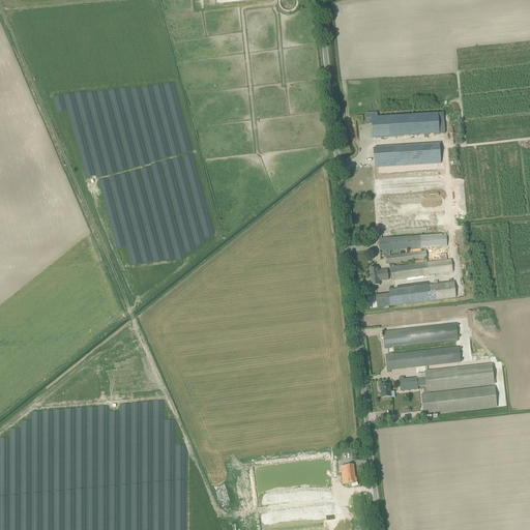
[(438,113),(377,117),(377,113),(365,113),(366,122),(369,122),(369,124),(371,124),(372,139),(413,136),(439,135),(439,126),(438,113)]
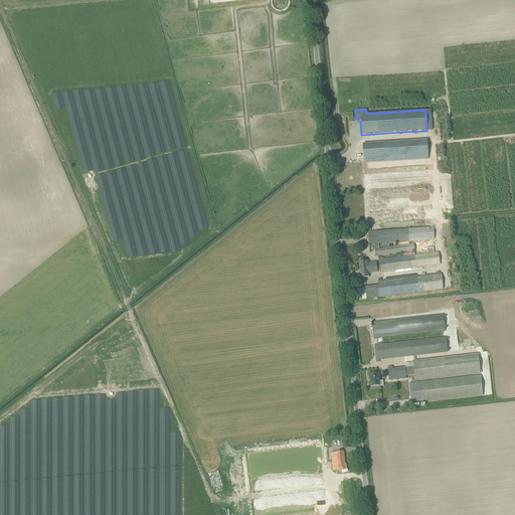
[(430,170),(364,174),(365,201),(388,200),(389,207),(432,205),(431,189),(373,192),(373,189),(430,186),(430,170)]
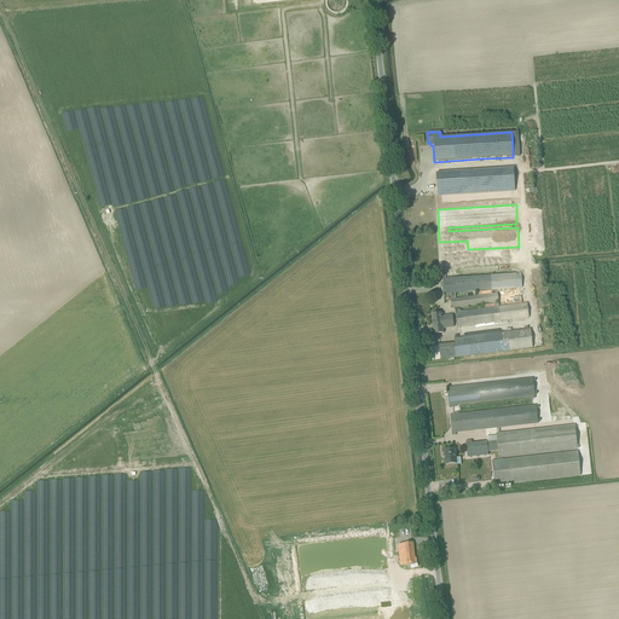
[(519,250),(440,254),(440,264),(444,264),(444,267),(462,266),(463,272),(520,270),(519,250)]
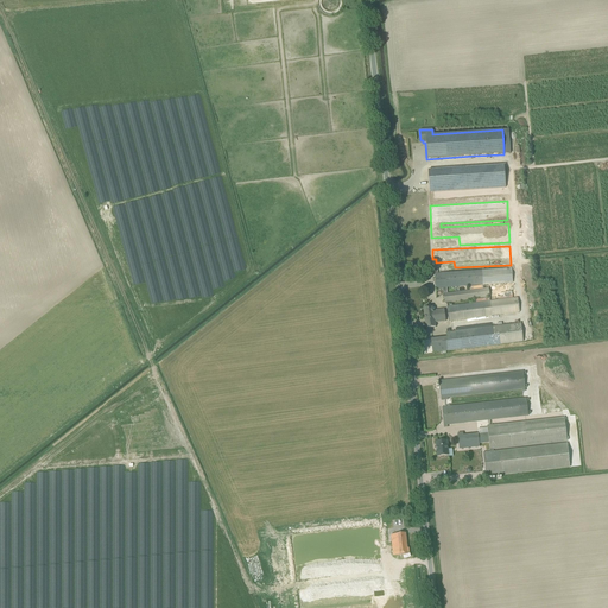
[(437,268),(435,270),(436,289),(441,289),(441,293),(443,293),(447,293),(445,287),(498,285),(499,290),(507,290),(507,284),(513,284),(512,268),(438,273),(437,268)]
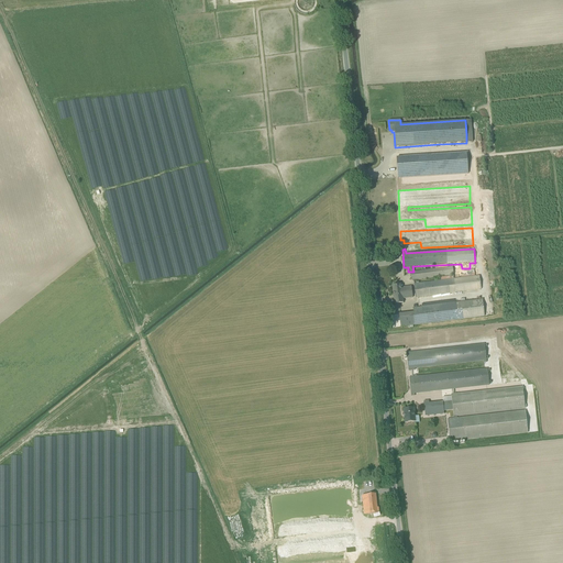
[(414,272),(410,272),(411,282),(414,282),(414,280),(453,276),(452,266),(414,272)]
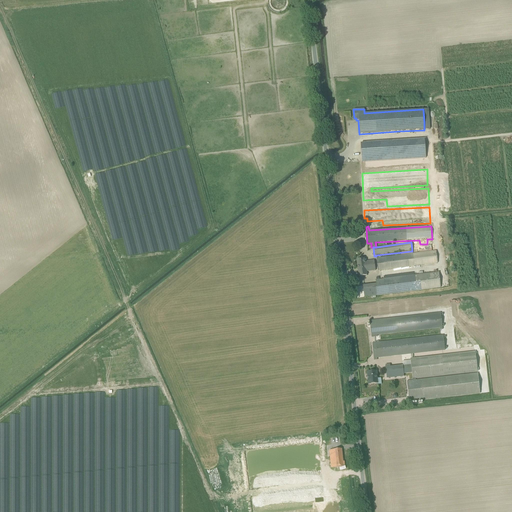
[(438,263),(436,251),(381,258),(381,256),(376,257),(378,271),(438,263)]
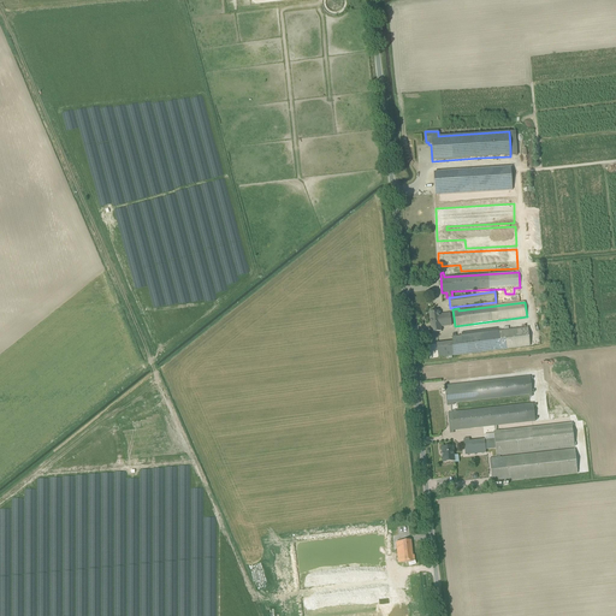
[(439,315),(439,311),(428,313),(432,333),(440,332),(440,327),(451,326),(450,314),(439,315)]
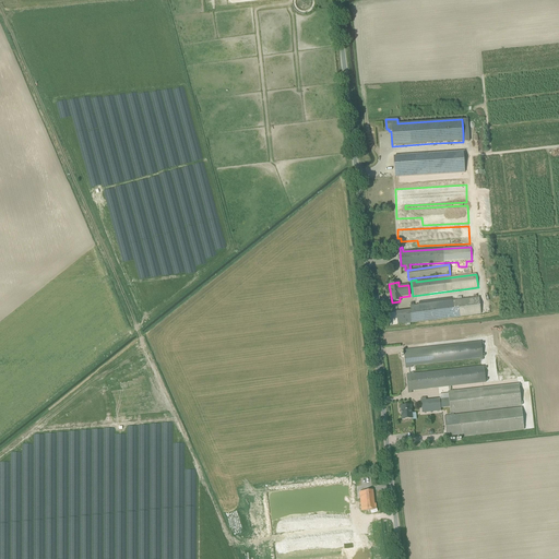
[(480,313),(478,297),(409,306),(411,310),(396,312),(397,324),(480,313)]
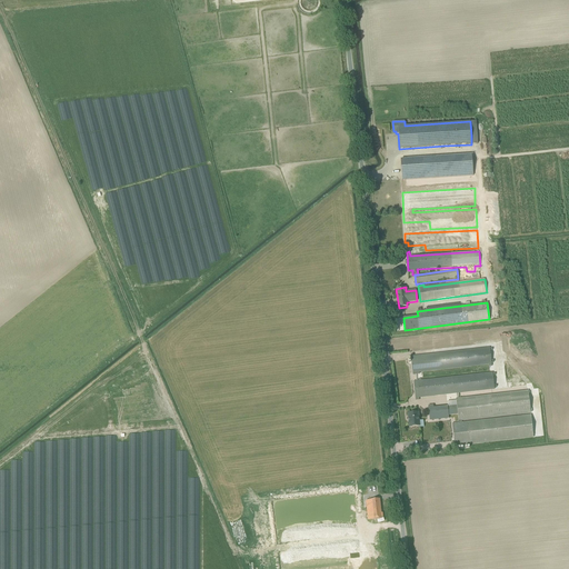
[(412,373),(491,365),(490,348),(410,357),(412,373)]
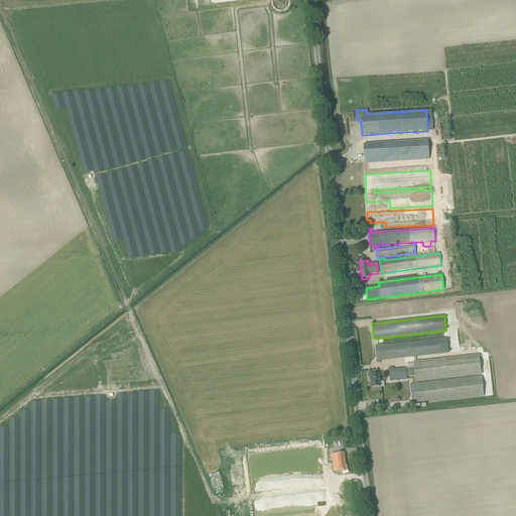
[(471,347),(470,341),(465,341),(464,334),(461,334),(462,341),(460,341),(460,348),(471,347)]
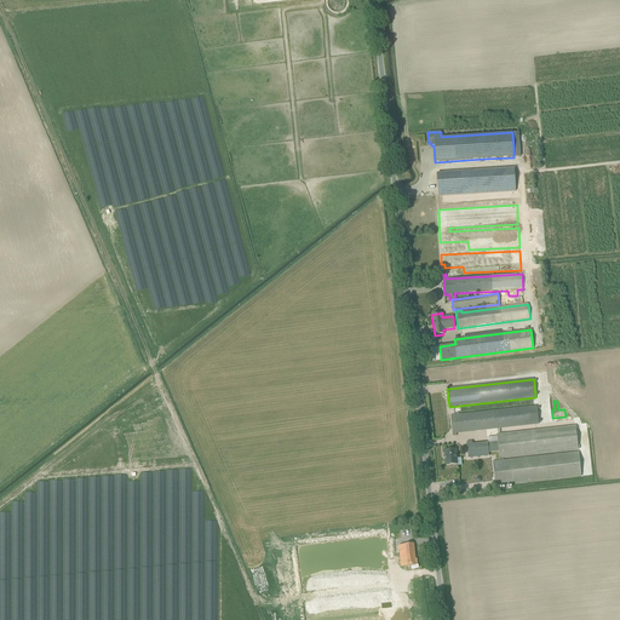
[(538,424),(537,406),(451,417),(453,434),(538,424)]
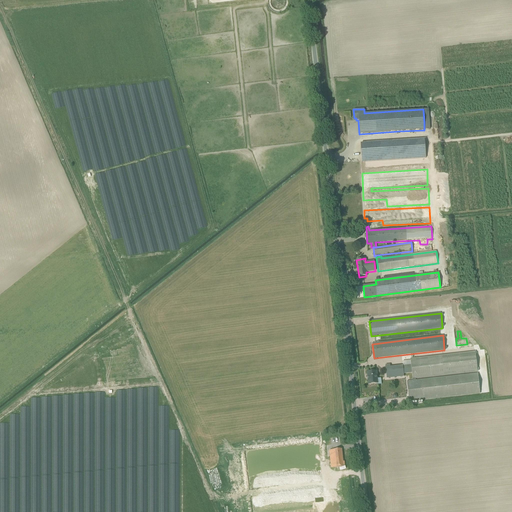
[(404,374),(412,373),(412,380),(407,381),(409,402),(480,394),(477,373),(415,380),(415,379),(477,372),(475,351),(410,359),(411,365),(402,366),(402,365),(390,367),(390,364),(385,365),(387,379),(404,377),(404,374)]
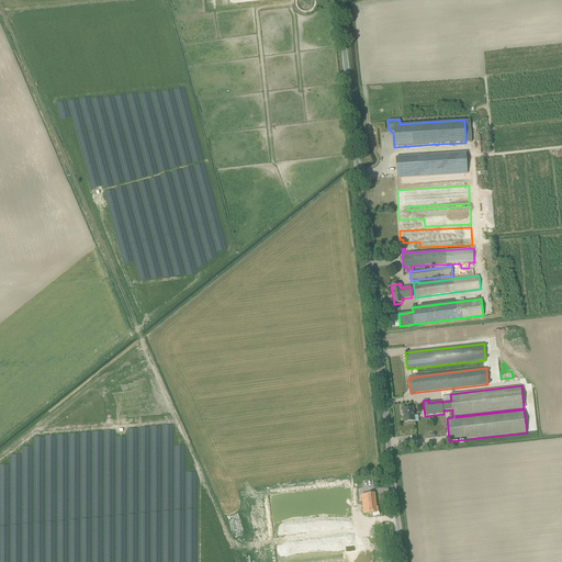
[(418,415),(415,416),(414,407),(403,408),(404,423),(415,422),(415,423),(419,422),(418,415)]
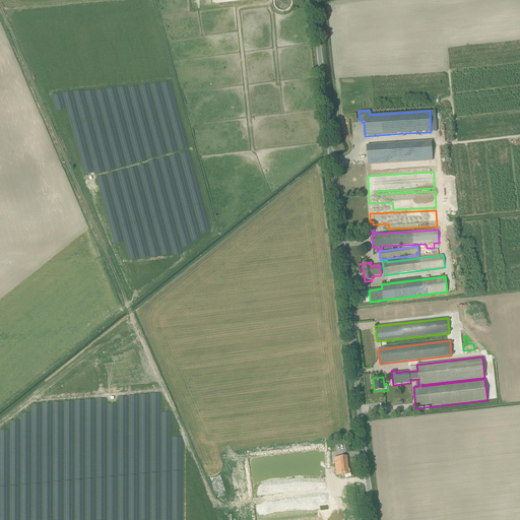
[(323,452),(248,458),(249,473),(251,496),(327,489),(323,452)]
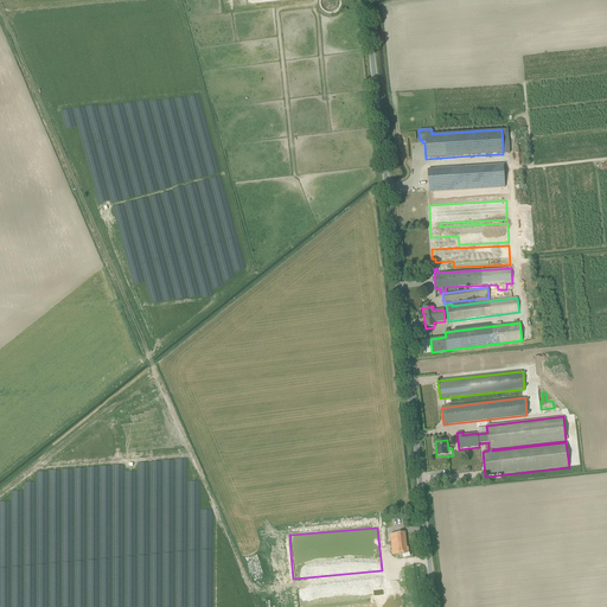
[(390,534),(393,555),(409,553),(408,547),(407,548),(404,532),(390,534)]
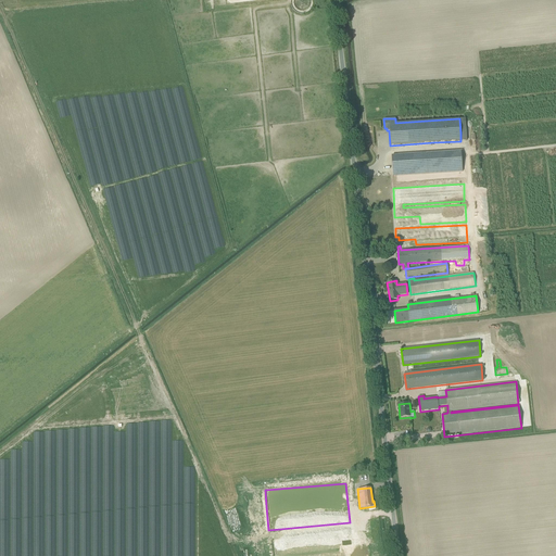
[(353,555),(351,530),(273,539),(275,555),(353,555)]
